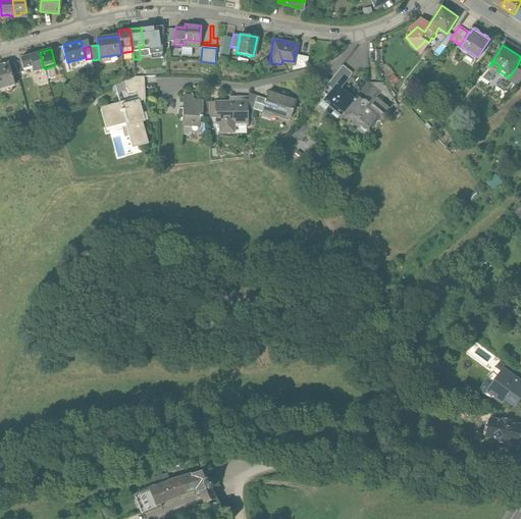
[(40,52),(19,57),(22,68),(32,65),(34,71),(44,68),(40,52)]
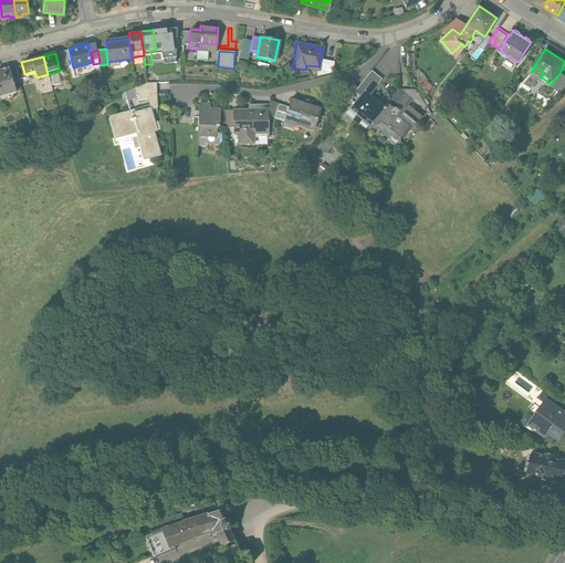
[(321,59),(320,59),(318,66),(317,75),(333,72),(334,61),(321,59)]
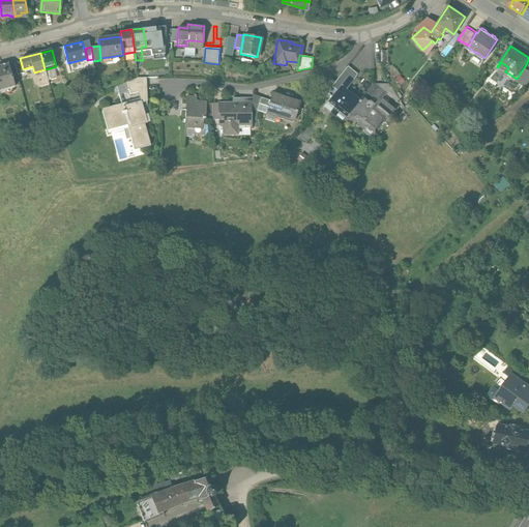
[(8,63),(0,64),(0,89),(12,86),(12,89),(16,88),(8,63)]
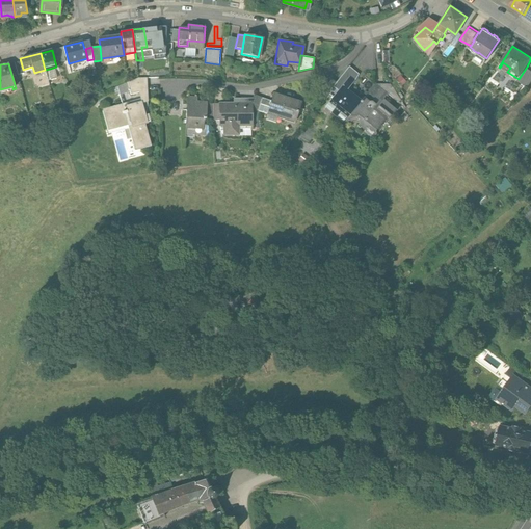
[(530,69),(527,67),(519,79),(529,86),(530,83),(530,69)]
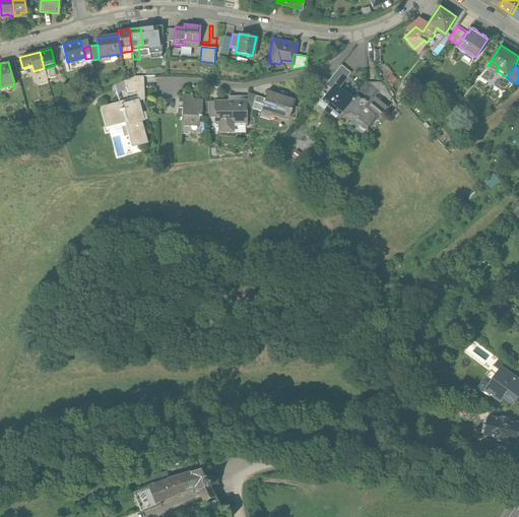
[(49,67),(44,68),(48,81),(53,80),(49,67)]
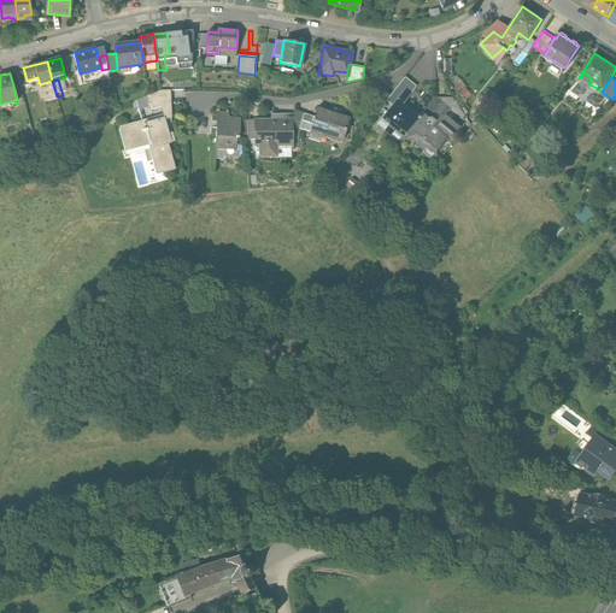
[(391,94),(386,99),(393,104),(403,92),(397,87),(391,94)]
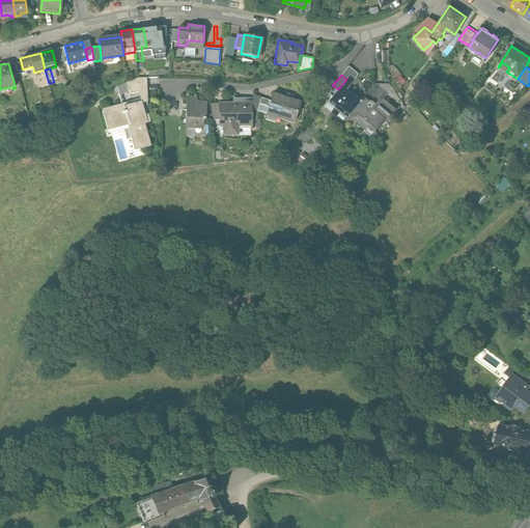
[(138,76),(127,81),(131,93),(144,89),(143,76),(138,76)]
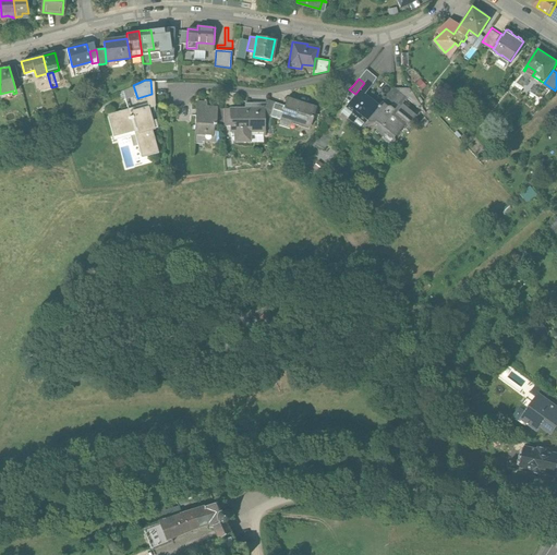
[(348,81),(340,91),(346,95),(349,89),(353,85),(348,81)]
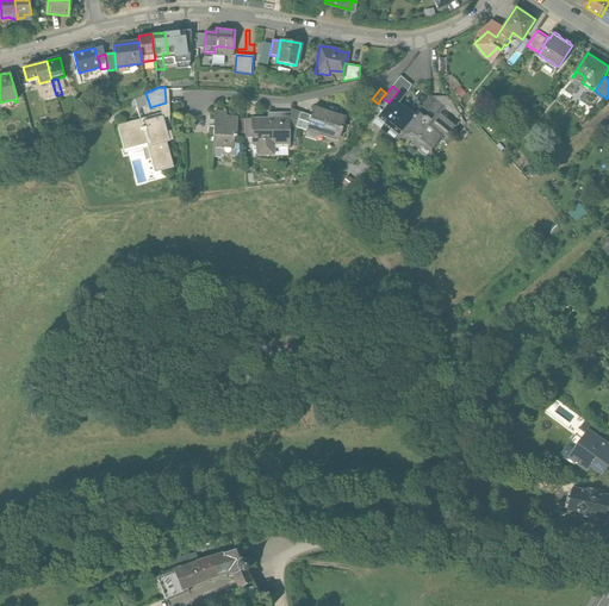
[(389,102),(379,113),(386,120),(381,126),(396,138),(405,126),(415,114),(399,101),(404,95),(398,91),(389,102)]
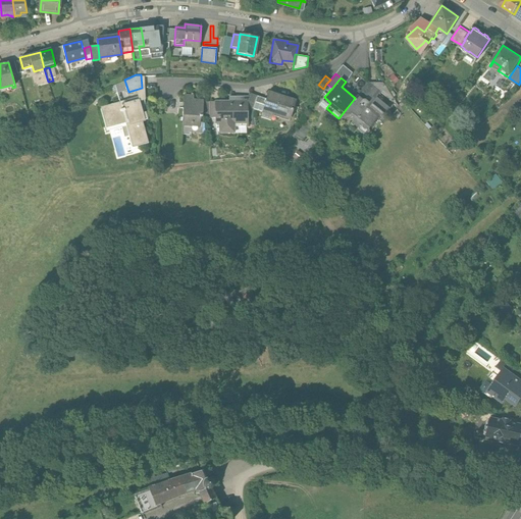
[(383,82),(378,88),(386,95),(389,91),(383,82)]
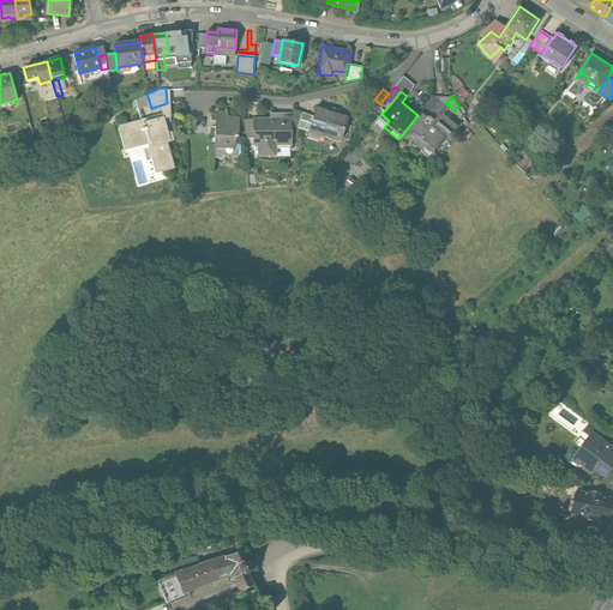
[(348,118),(316,107),(308,131),(320,134),(322,132),(341,138),(348,118)]
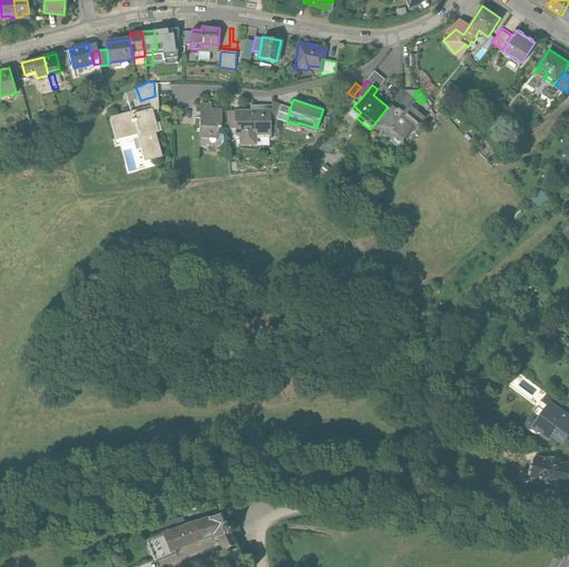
[(281,105),(273,103),(271,108),(268,116),(271,116),(276,118),(281,105)]
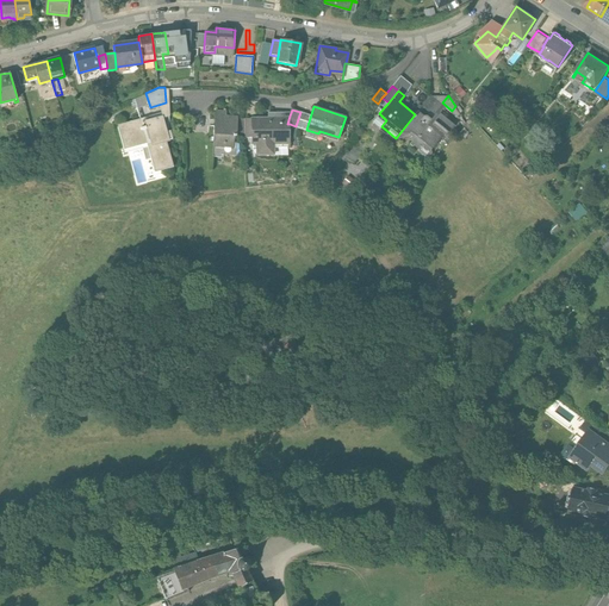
[(225,112),(215,111),(215,141),(232,141),(234,135),(236,135),(237,117),(225,117),(225,112)]
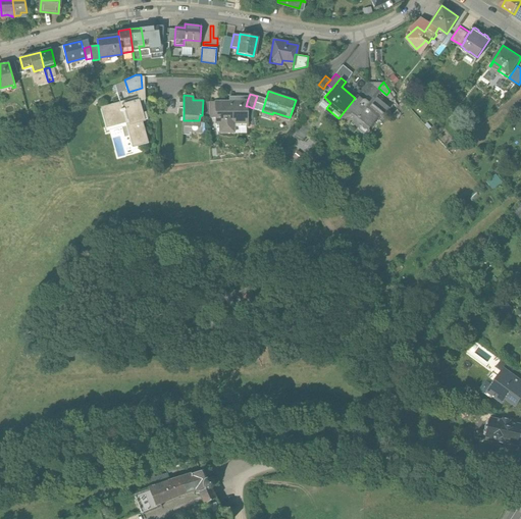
[(362,98),(358,95),(355,98),(347,108),(353,113),(352,114),(353,115),(353,120),(352,122),(357,126),(362,120),(369,126),(375,118),(375,116),(377,114),(380,116),(387,107),(386,106),(386,105),(381,100),(382,100),(377,96),(376,98),(375,97),(370,97),(371,98),(369,101),(365,98),(362,98)]
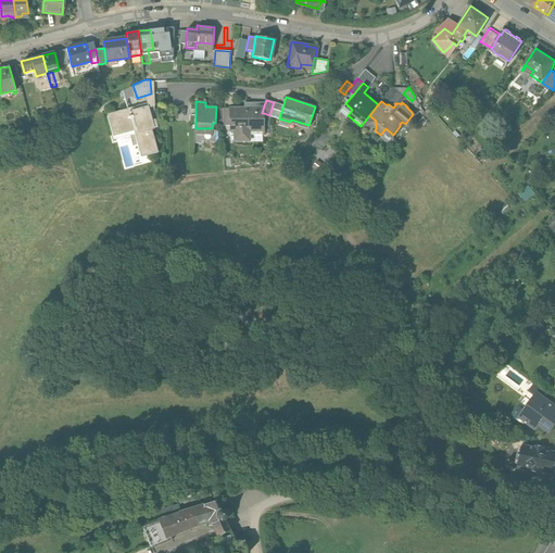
[(255,105),(255,107),(252,107),(252,105),(251,104),(250,103),(249,103),(248,103),(247,103),(246,104),(244,105),(244,107),(229,107),(229,130),(238,130),(238,139),(250,139),(250,130),(264,130),(264,113),(262,113),(264,105),(255,105)]
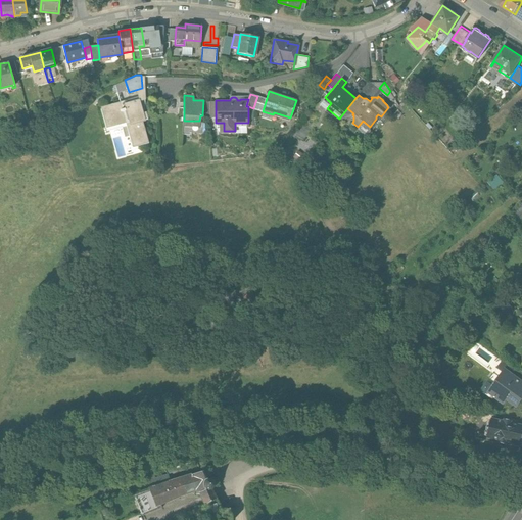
[(140,98),(121,103),(121,101),(111,103),(112,106),(104,108),(110,128),(111,128),(109,121),(125,116),(132,143),(147,139),(142,120),(148,117),(146,110),(143,111),(140,98)]
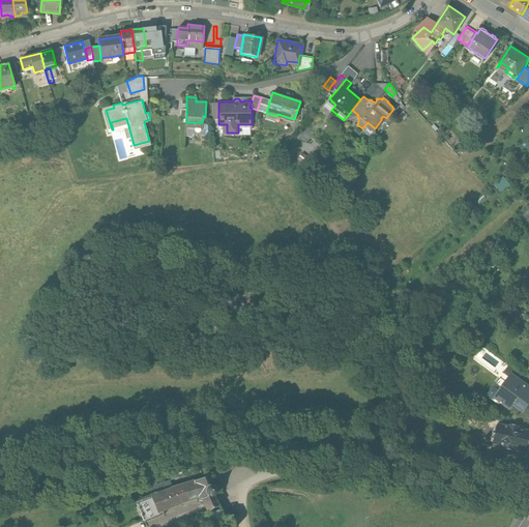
[(523,371),(511,362),(506,369),(518,377),(523,371)]
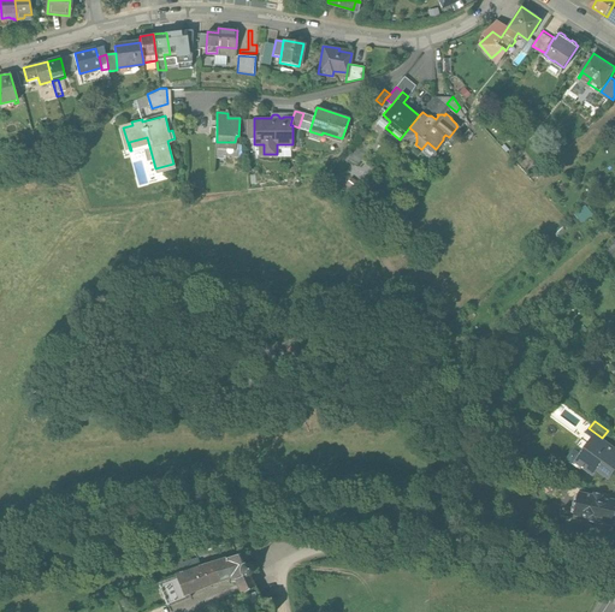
[(610,447),(595,435),(590,443),(583,437),(577,446),(584,451),(583,452),(581,451),(579,453),(581,455),(578,459),(593,471),(598,467),(610,475),(614,468),(614,445),(613,444),(610,447)]
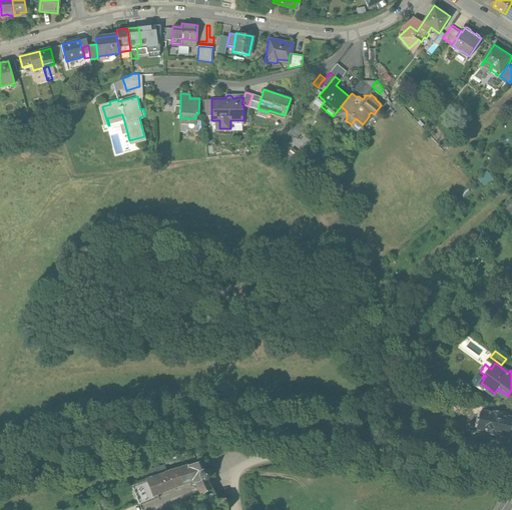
[(495,410),(483,408),(478,427),(490,430),(490,432),(497,434),(497,432),(510,434),(511,427),(511,414),(502,412),(502,410),(495,408),(495,410)]
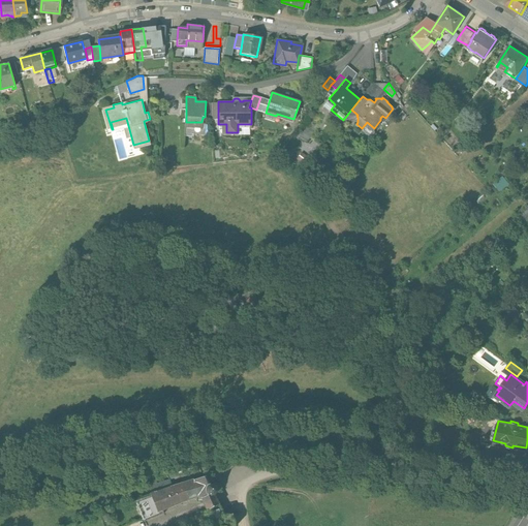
[(205,475),(150,492),(151,494),(154,492),(161,509),(162,508),(188,498),(187,494),(198,490),(200,496),(197,498),(199,499),(203,498),(205,503),(208,508),(219,502),(216,497),(214,493),(215,492),(215,491),(216,490),(216,489),(216,488),(216,487),(216,486),(215,485),(215,484),(214,484),(213,483),(212,483),(211,483),(210,483),(209,483),(205,475)]
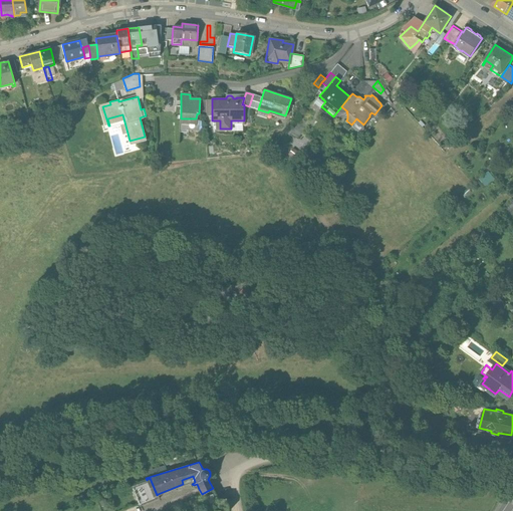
[(150,478),(147,480),(125,488),(127,491),(134,489),(141,505),(159,497),(158,494),(157,495),(150,478)]
